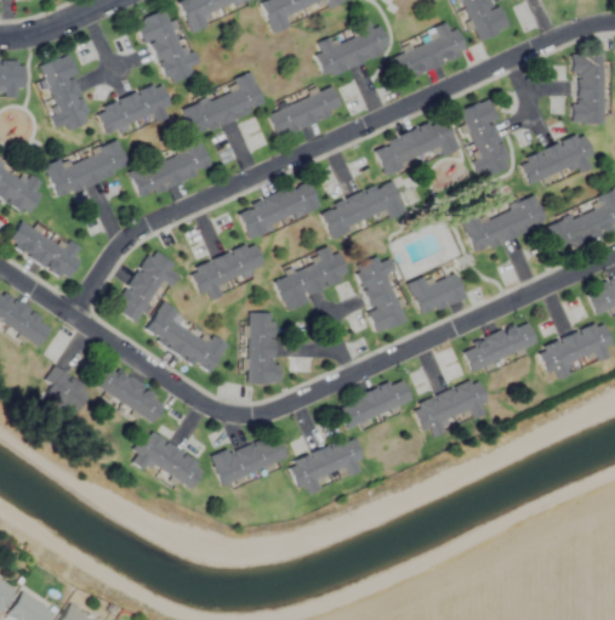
[(214,12),(251,0),(181,0),(192,32),(217,23),(214,12)]
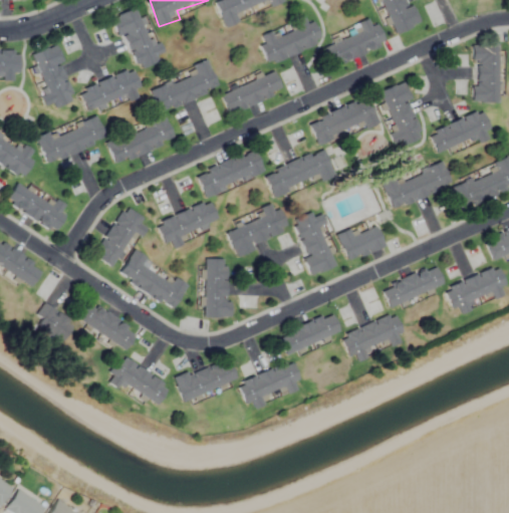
[(270,0),(273,7),(286,2),(285,0),(216,0),(227,27),(241,22),(237,12),(270,0)]
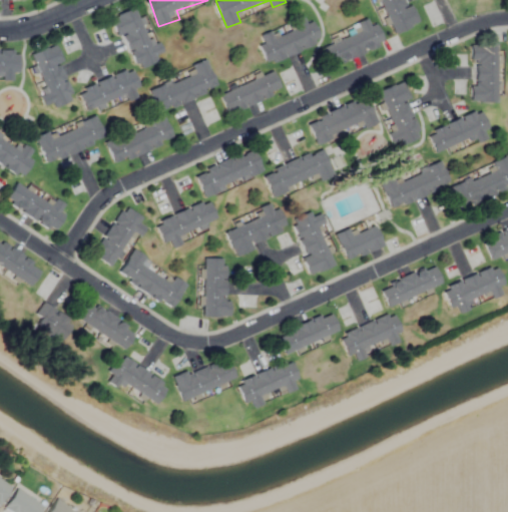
[(422,24),(415,5),(410,7),(406,0),(383,0),(397,34),(422,24)]
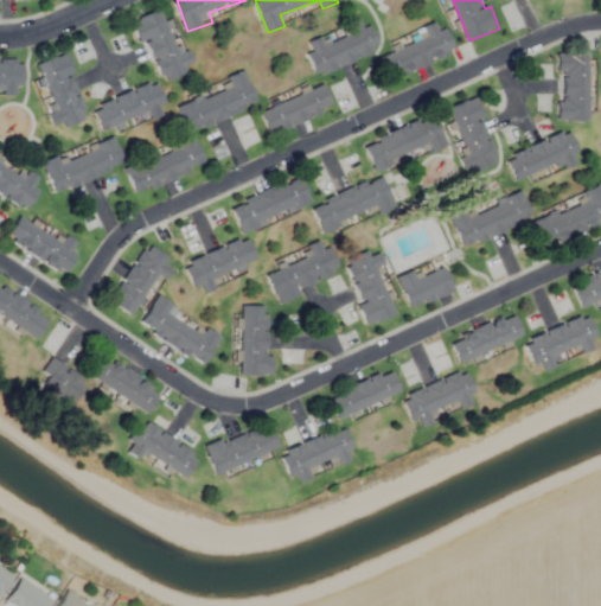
[(164,11),(134,23),(142,44),(149,40),(167,83),(190,74),(187,67),(197,62),(192,51),(181,55),(164,11)]
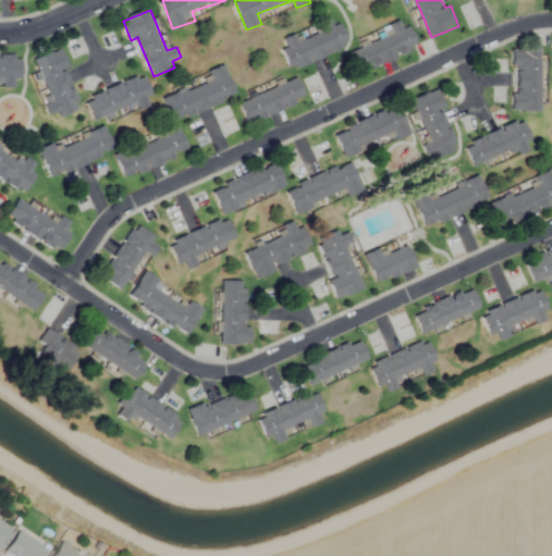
[(350,48),(339,16),(318,24),(321,34),(303,40),(299,34),(286,38),(290,48),(285,49),(292,69),(350,48)]
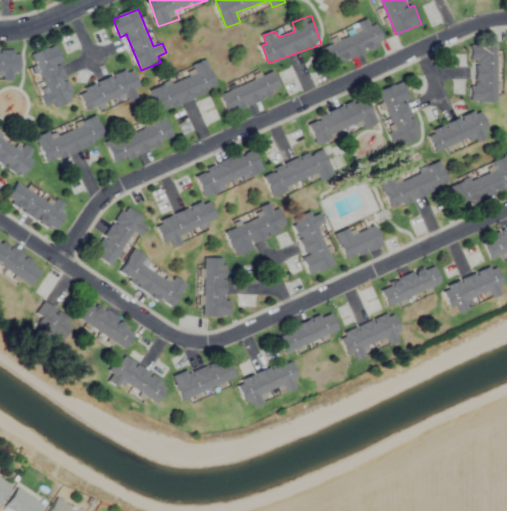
[(326,46),(333,66),(386,45),(378,23),(372,26),(370,18),(358,23),(362,32),(326,46)]
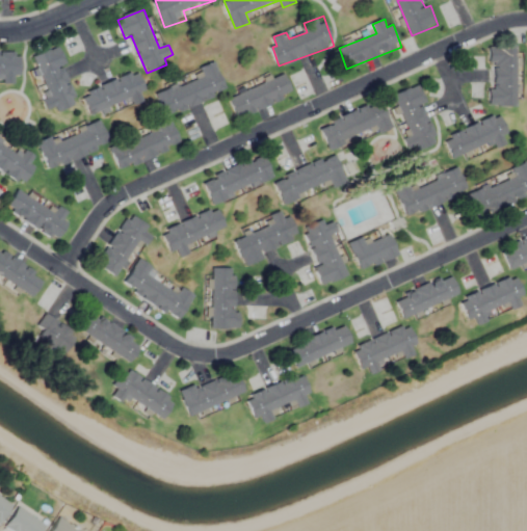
[(520,106),(519,45),(493,45),(494,106),(520,106)]
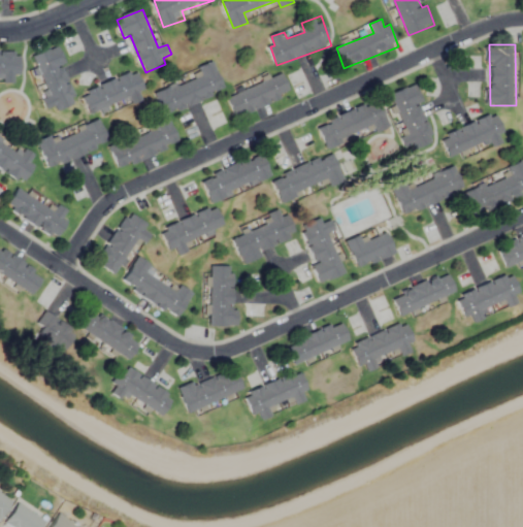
[(35,56),(52,95),(44,98),(50,108),(57,105),(60,110),(79,102),(64,65),(68,63),(60,45),(35,56)]
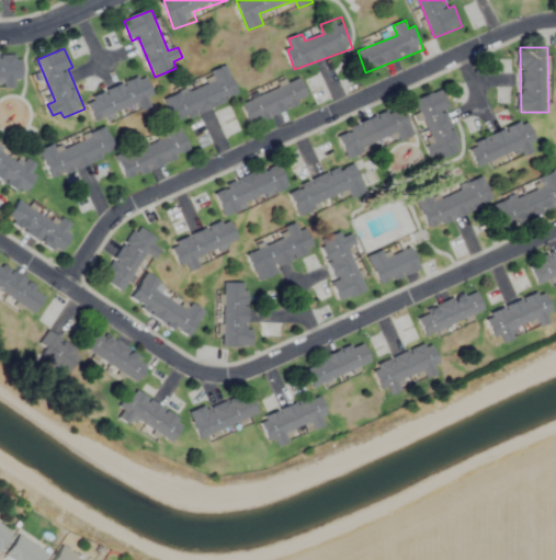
[(24,56),(0,55),(0,82),(18,82),(18,79),(24,79),(24,56)]
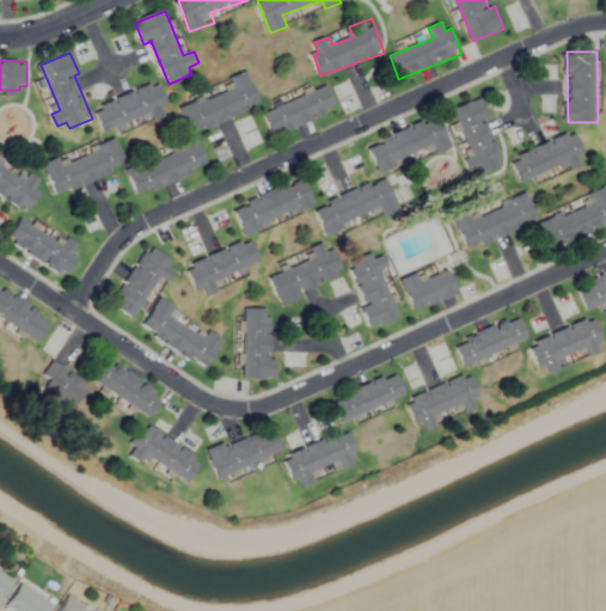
[(191,134),(263,105),(250,72),(231,79),(234,87),(181,108),(191,134)]
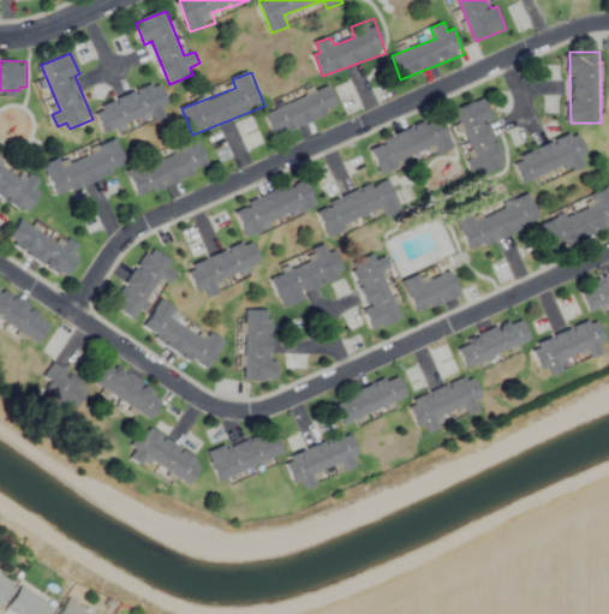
[(96,108),(106,133),(172,108),(161,82),(96,108)]
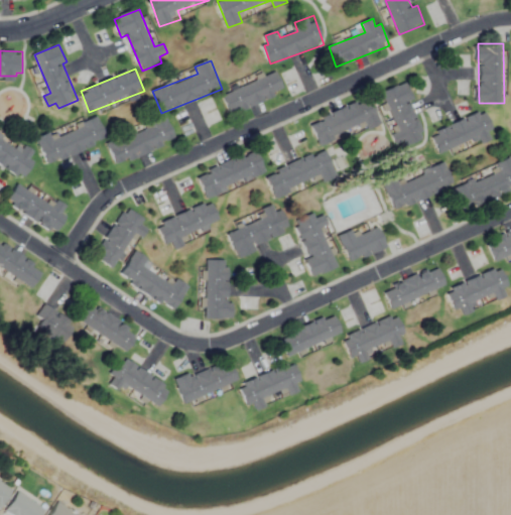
[(231,115),(286,93),(278,73),(224,95),(231,115)]
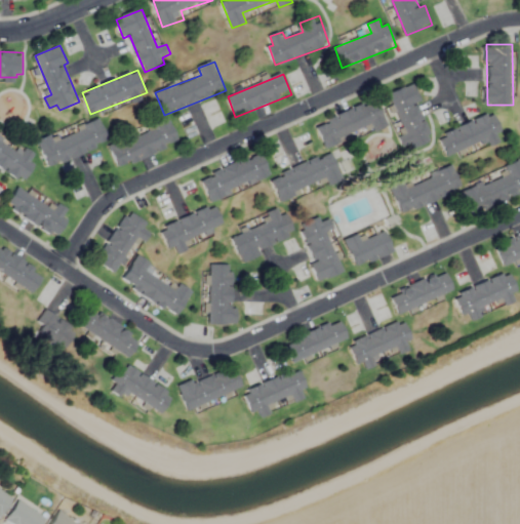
[(389,94),(411,149),(435,139),(412,85),(389,94)]
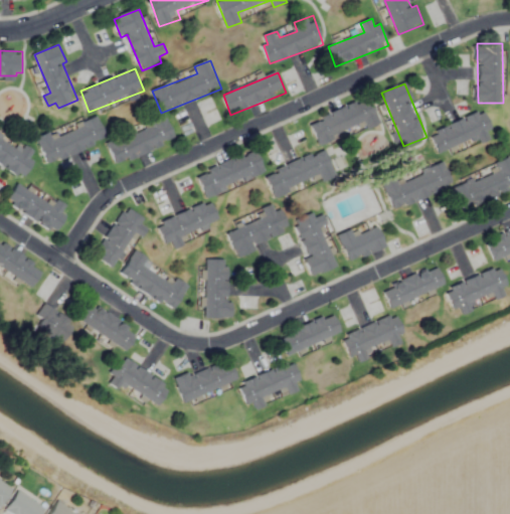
[(311,121),(319,144),(366,126),(367,130),(381,125),(371,99),(311,121)]
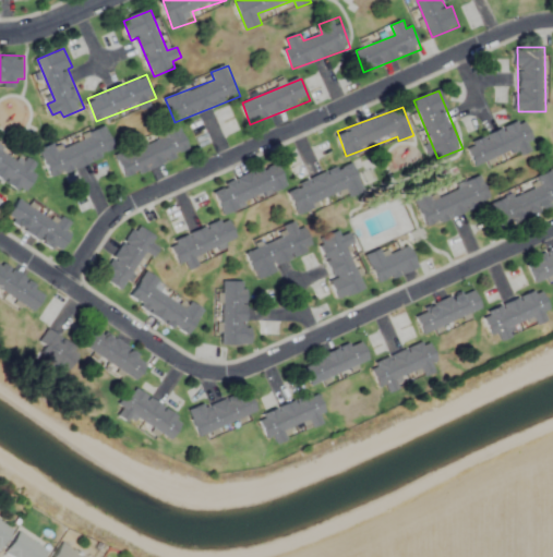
[(520,148),(523,155),(531,152),(528,144),(536,141),(527,120),(468,144),(477,166),(520,148)]
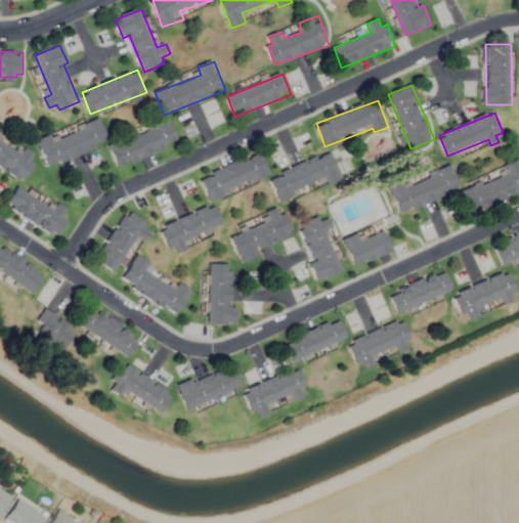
[(40,139),(49,165),(110,143),(102,121),(54,138),(53,135),(40,139)]
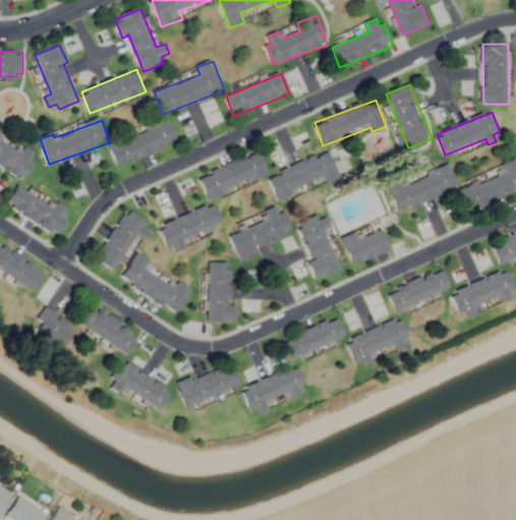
[(110,145),(118,166),(178,142),(170,121),(110,145)]
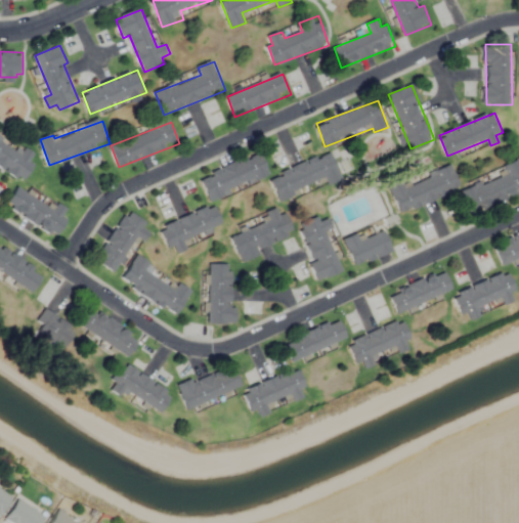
[(0,167),(27,180),(37,157),(0,138),(0,167)]
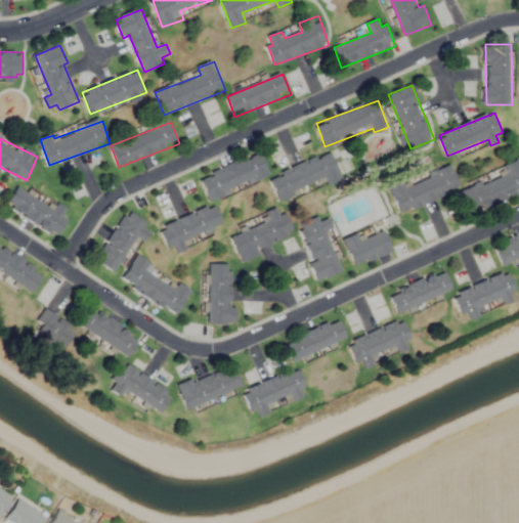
[(271,178),(280,199),(340,173),(332,153),(271,178)]
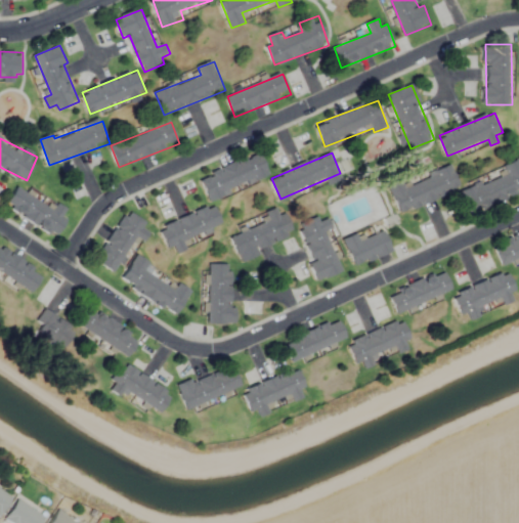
[(271,178),(263,155),(202,175),(210,199),(271,178)]
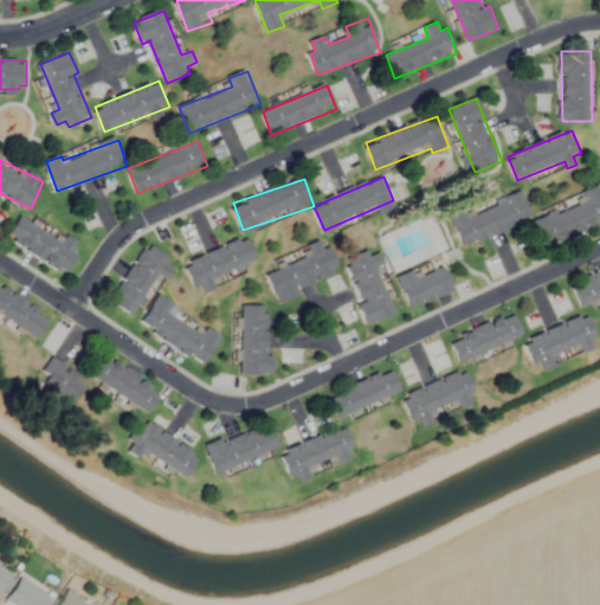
[(535,221),(543,244),(599,224),(599,186),(584,192),(587,203),(535,221)]
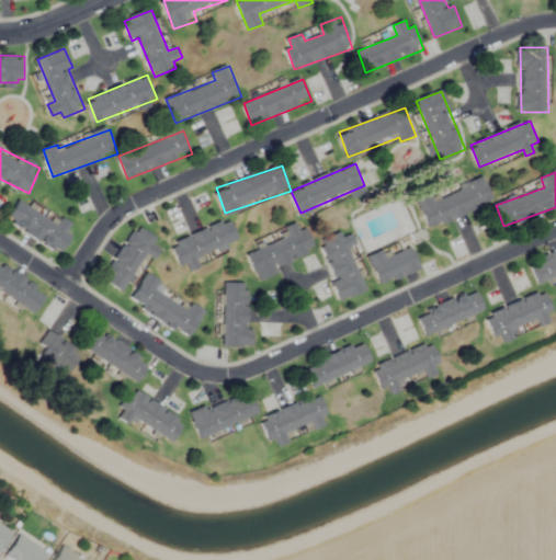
[(420,202),(430,227),(495,203),(485,176),(420,202)]
